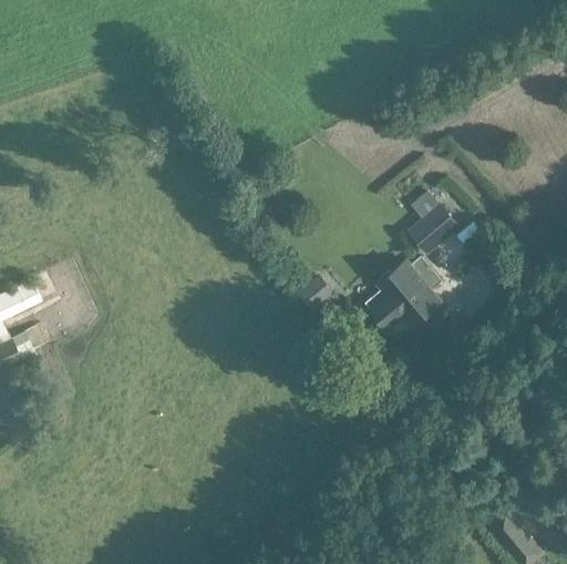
[(428,256),(462,227),(430,190),(411,205),(423,218),(408,232),(428,256)]
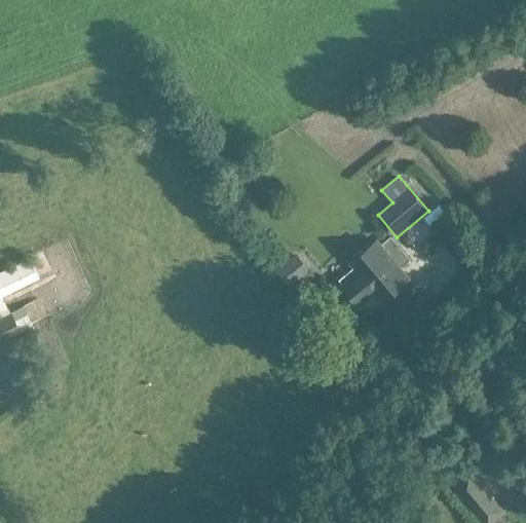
[(359,274),(343,288),(360,307),(376,295),(384,304),(409,284),(377,245),(363,256),(360,256),(350,263),(350,266),(352,269),(355,269),(359,274)]
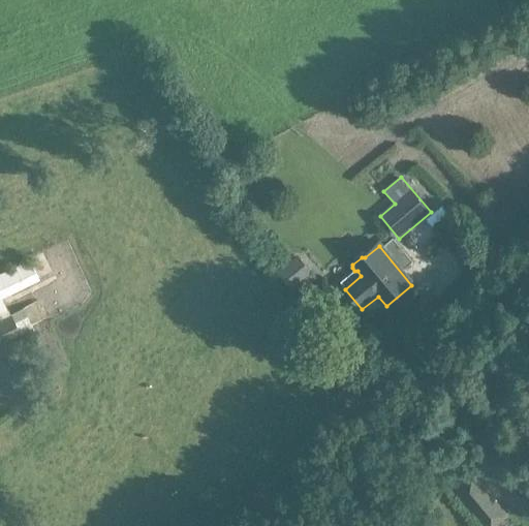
[(298,296),(315,281),(311,276),(313,274),(299,256),(291,261),(287,256),(275,267),(298,296)]
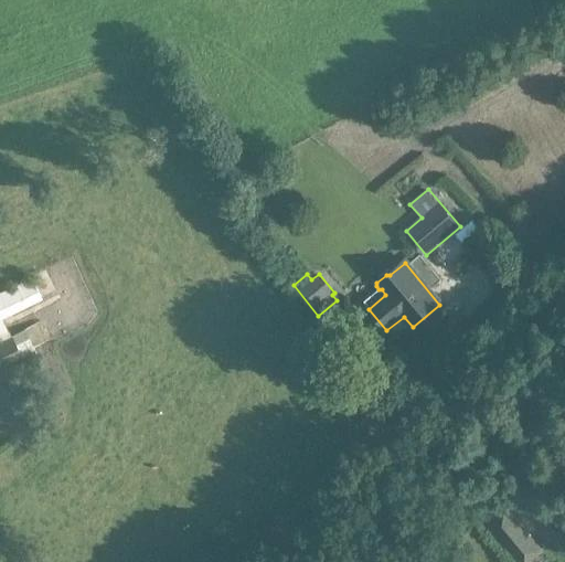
[(0,319),(2,318),(42,299),(31,278),(0,293),(0,319)]
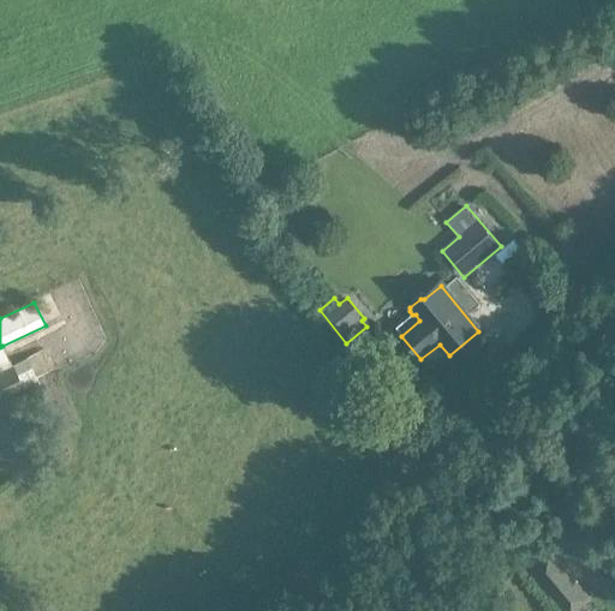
[(27,358),(12,365),(12,366),(0,372),(0,400),(39,382),(36,377),(27,358)]
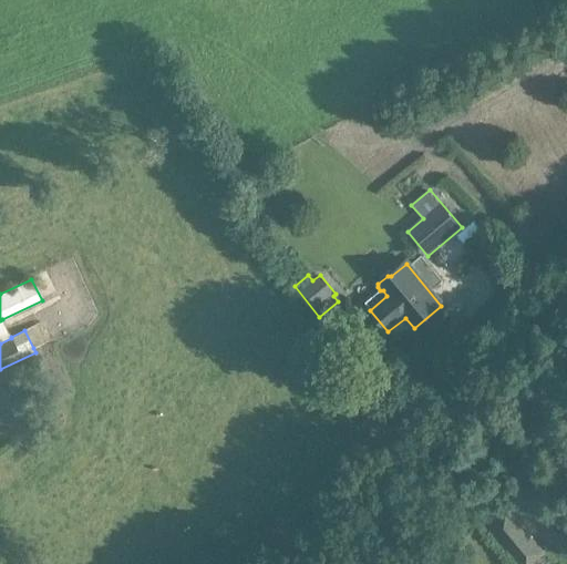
[(485,524),(511,554),(518,563),(534,563),(545,555),(505,509),(485,524)]
